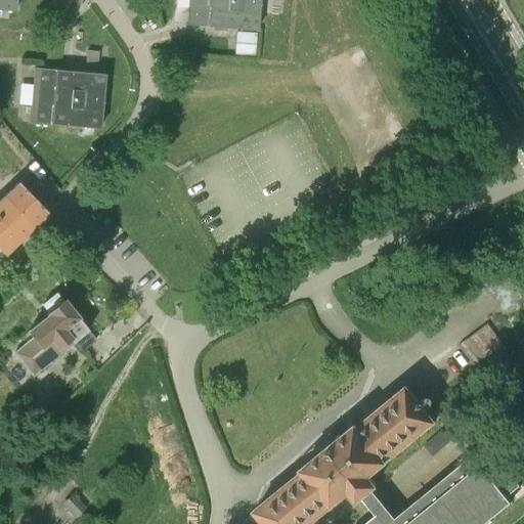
[(0,0),(0,9),(15,11),(15,10),(13,10),(14,0),(0,0)]
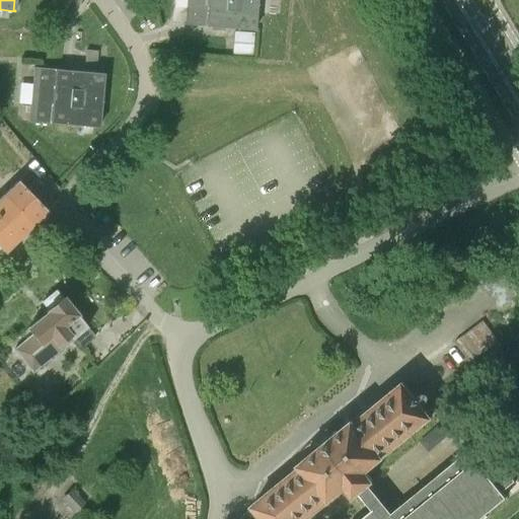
[(256,0),(188,0),(188,6),(187,6),(187,7),(188,7),(187,23),(184,23),(184,24),(254,30),(256,0)]
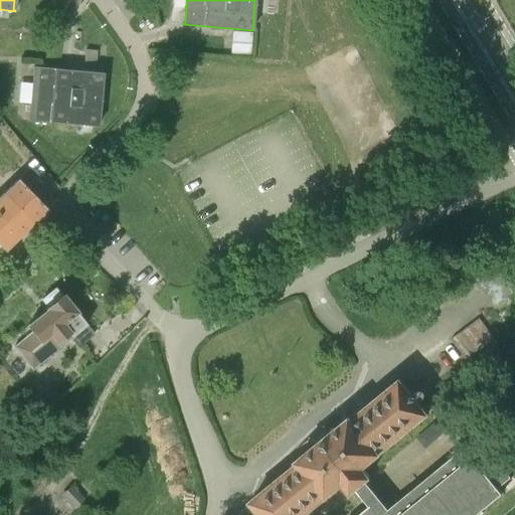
[(249,55),(251,33),(231,31),(230,53),(249,55)]
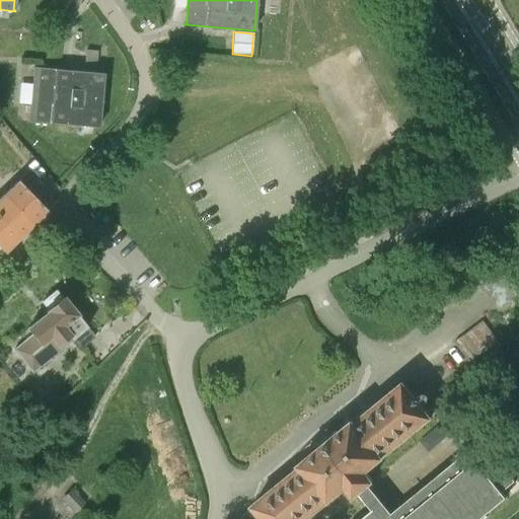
[(96,52),(84,51),(83,66),(95,68),(96,52)]
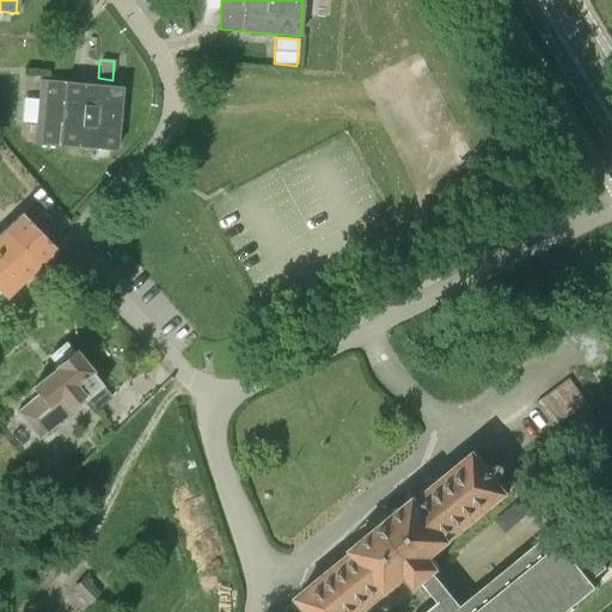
[(40,80),(37,120),(35,144),(117,151),(117,148),(115,148),(117,129),(118,129),(118,128),(117,128),(118,109),(121,109),(121,108),(118,108),(121,89),(122,89),(122,86),(40,80)]
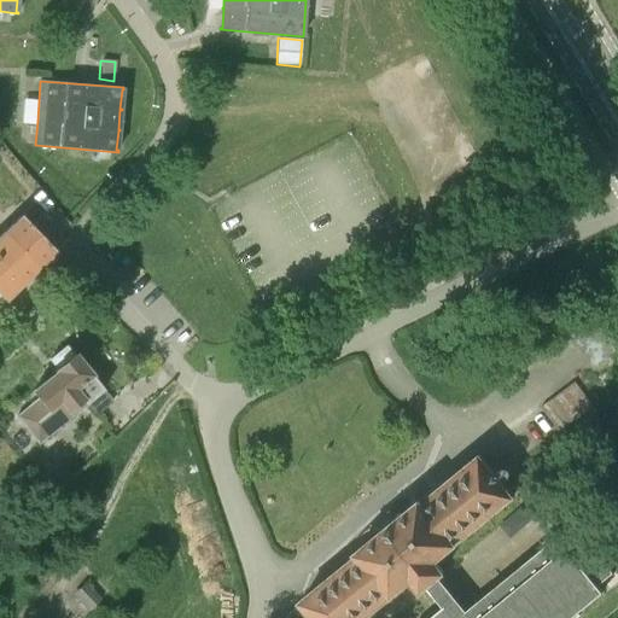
[(56,251),(65,243),(31,204),(0,233),(0,258),(4,262),(11,255),(16,258),(23,252),(39,268),(57,251),(56,251)]
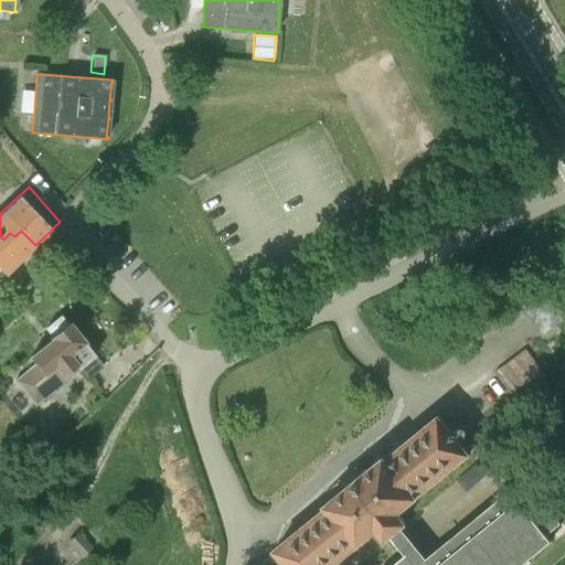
[(0,270),(4,275),(35,245),(21,231),(14,236),(10,233),(3,240),(0,236),(0,270)]
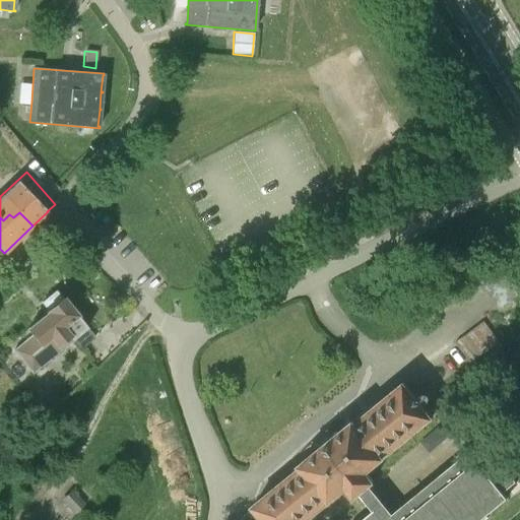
[(43,368),(55,358),(76,339),(82,347),(94,337),(86,328),(87,327),(62,299),(56,291),(42,303),(49,311),(47,312),(48,312),(27,329),(33,335),(13,350),(34,375),(43,368)]
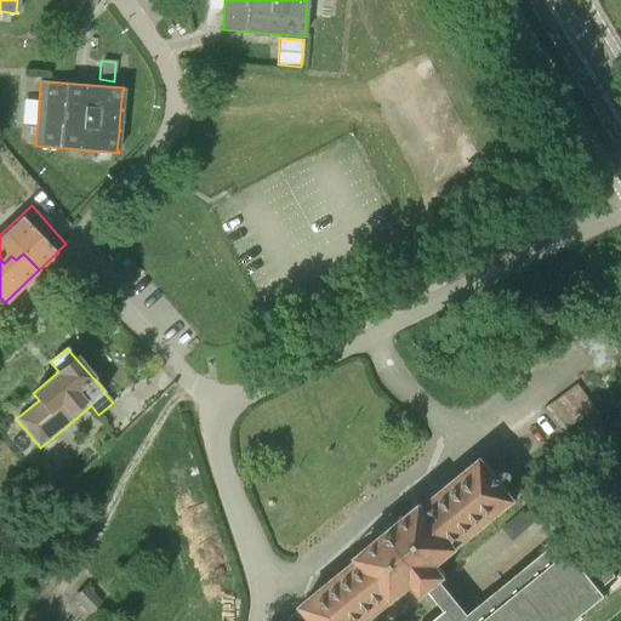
[(543,409),(560,432),(596,406),(579,383),(543,409)]
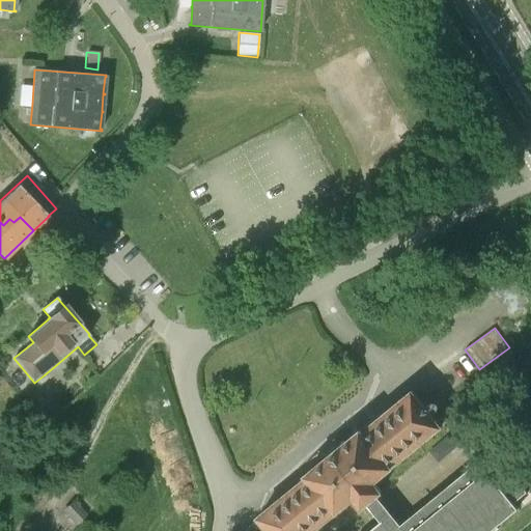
[(487,530),(496,524),(497,525),(498,525),(498,524),(506,516),(506,518),(507,516),(507,515),(514,510),(516,509),(519,508),(513,503),(528,492),(491,446),(480,454),(468,466),(467,465),(466,466),(469,470),(400,525),(376,496),(382,492),(373,481),(441,426),(413,391),(363,431),(361,429),(305,475),(307,477),(257,518),(258,519),(248,527),(251,530),(313,530),(354,498),(361,508),(366,504),(373,513),(381,523),(370,530),(487,530)]
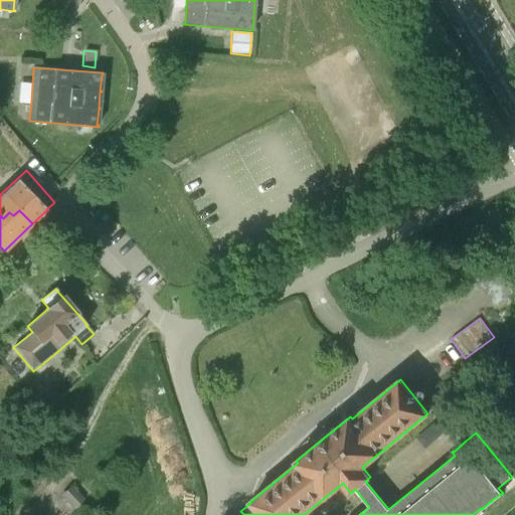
[(74,491),(70,486),(59,496),(73,510),(86,498),(76,489),(74,491)]
